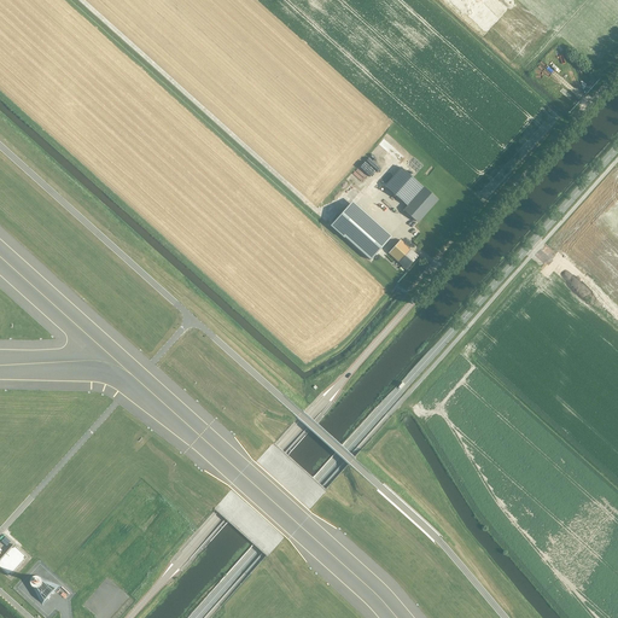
[(553,69),(566,64),(564,54),(557,57),(557,59),(552,62),(553,69)]
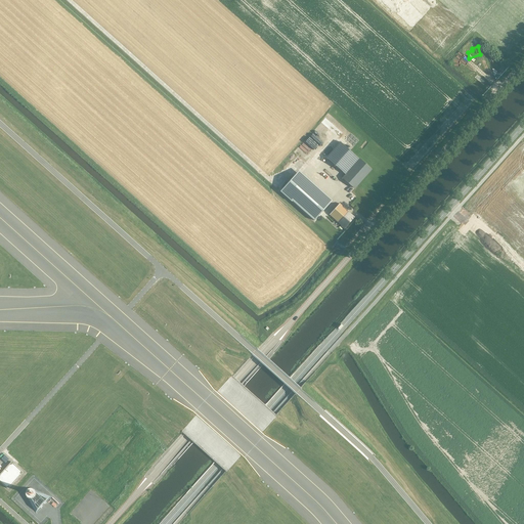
[(313,138),(309,143),(316,150),(321,146),(313,138)]
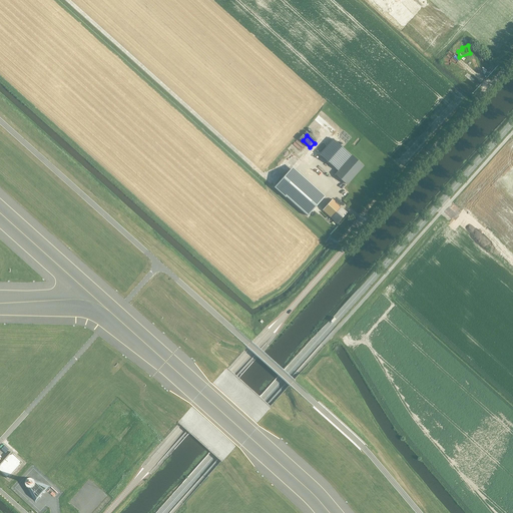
[(344,148),(334,138),(319,155),(338,171),(335,174),(347,185),(364,166),(344,148)]
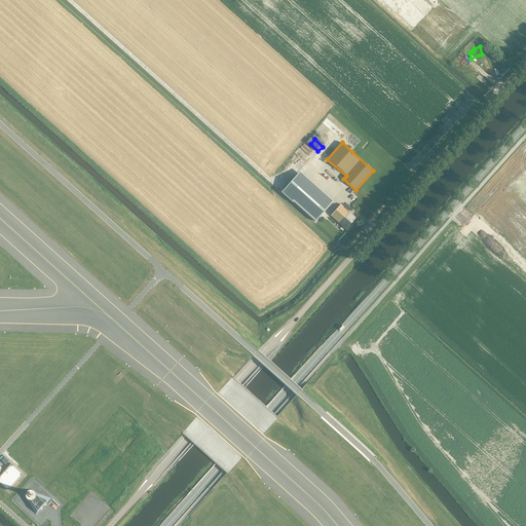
[(296,176),(282,191),(315,222),(330,207),(329,205),(296,176)]
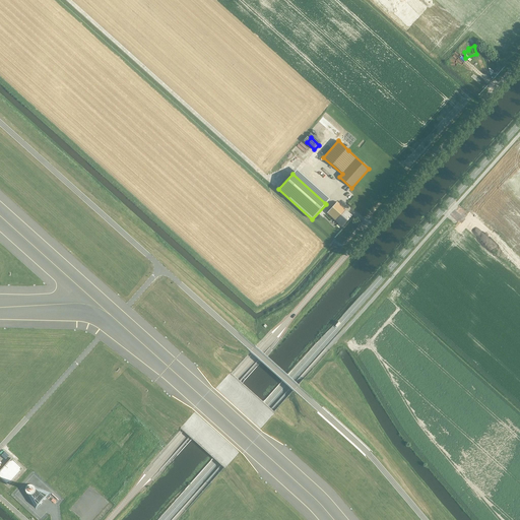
[(341,226),(351,215),(337,202),(327,213),(341,226)]
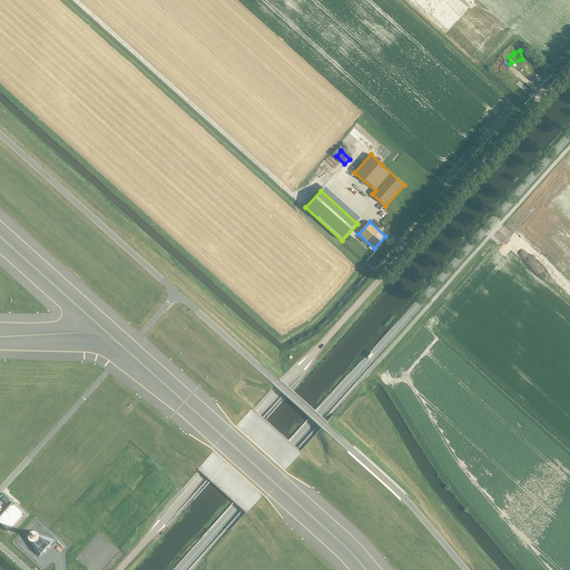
[(0,516),(0,523),(9,532),(26,513),(12,502),(0,516)]
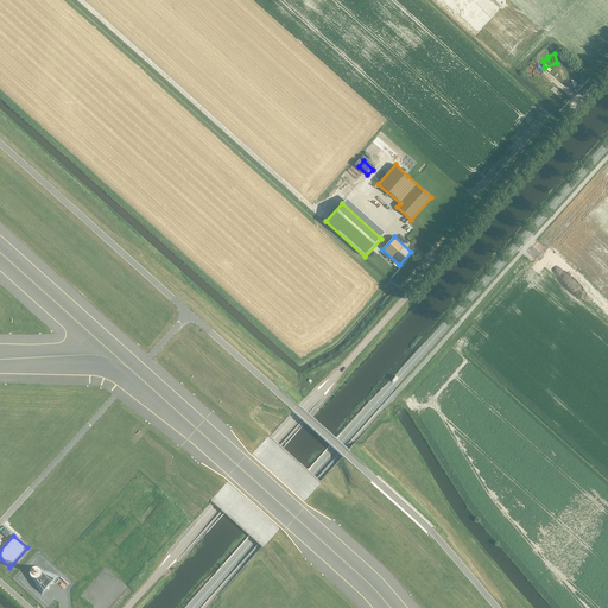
[(61,577),(39,567),(38,567),(37,567),(36,565),(35,567),(33,567),(32,567),(31,568),(31,569),(30,569),(30,570),(30,571),(29,572),(30,574),(30,575),(43,596),(49,590),(46,587),(51,582),(54,584),(61,577)]
